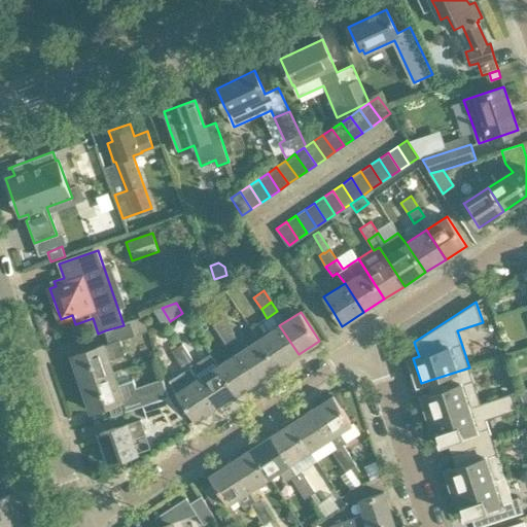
[(212,324),(219,335),(230,328),(222,317),(212,324)]
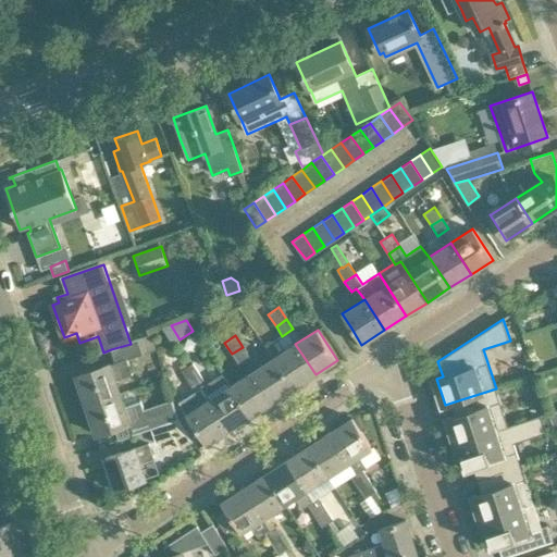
[(115,362),(77,375),(87,406),(120,394),(114,381),(133,374),(127,360),(144,355),(139,341),(132,343),(131,344),(111,349),(115,362)]
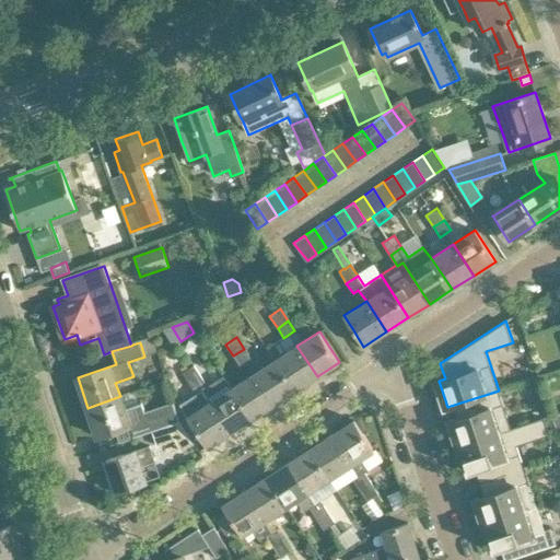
[(296,346),(275,360),(295,391),(317,376),(296,346)]
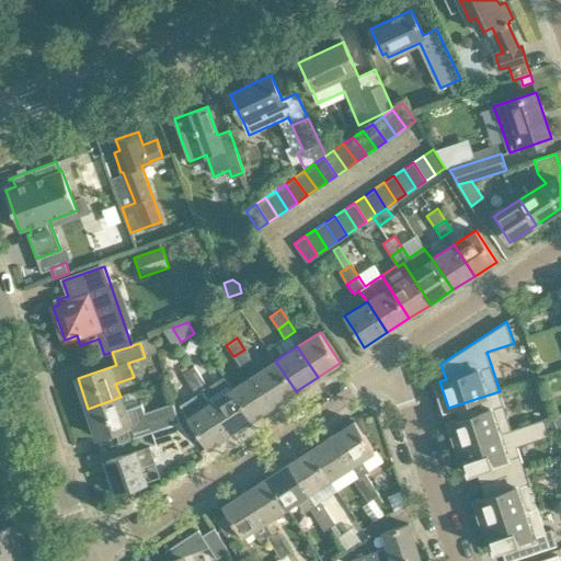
[(244,350),(233,356),(240,367),(252,361),(244,350)]
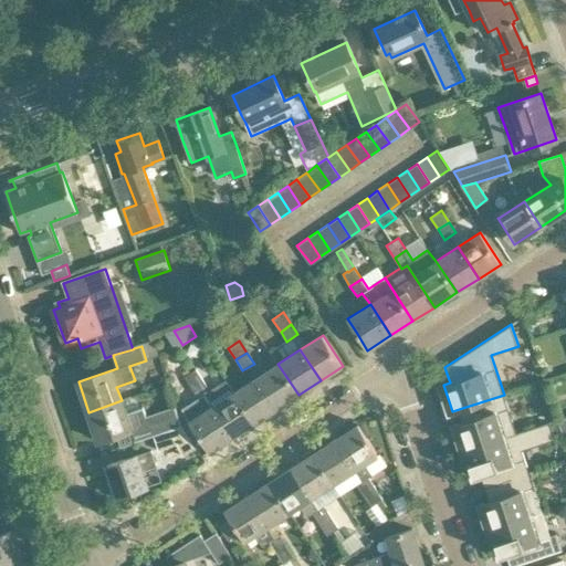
[(278,364),(257,378),(276,409),(299,395),(278,364)]
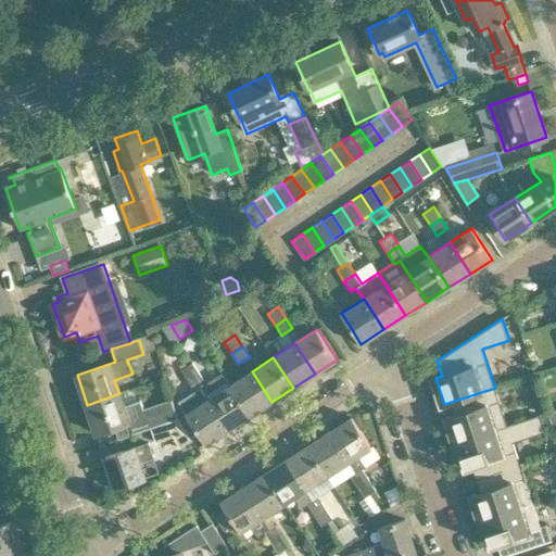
[(180,370),(188,381),(199,374),(191,363),(180,370)]
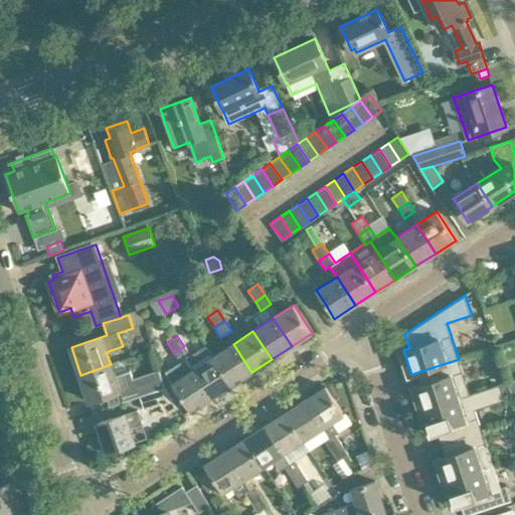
[(233,344),(213,356),(231,385),(251,372),(233,344)]
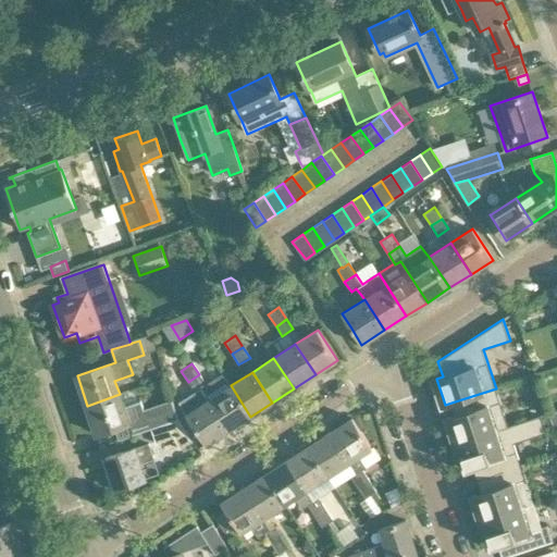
[(199,374),(188,382),(196,393),(207,385),(199,374)]
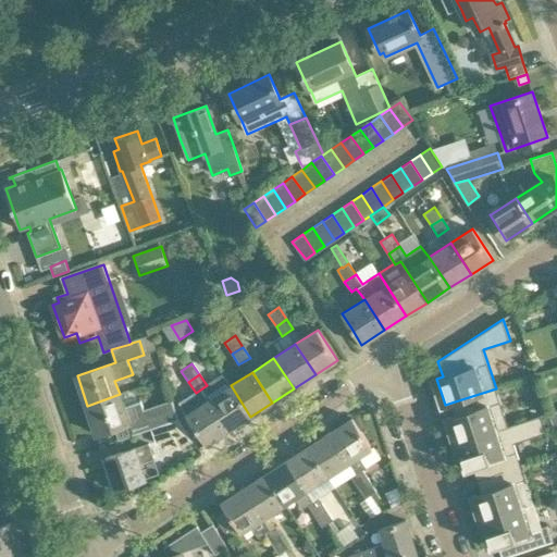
[(231,385),(209,399),(229,431),(250,417),(231,385)]
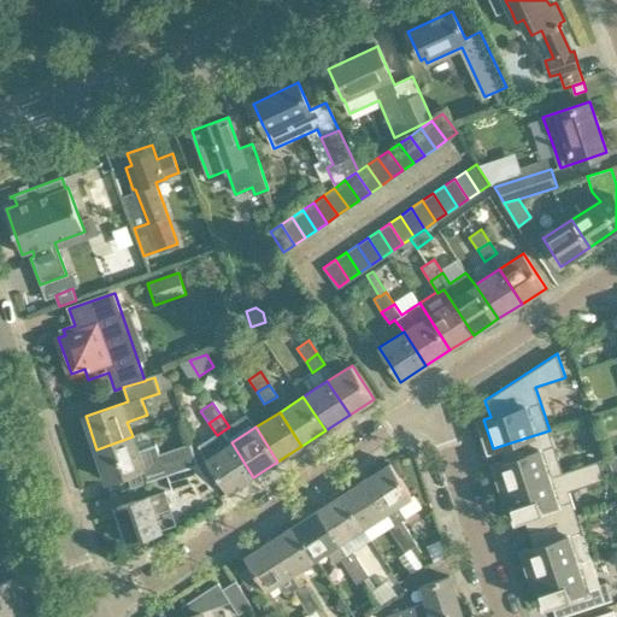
[(550,430),(500,446),(505,460),(491,464),(492,466),(498,464),(507,492),(563,474),(563,471),(550,430)]
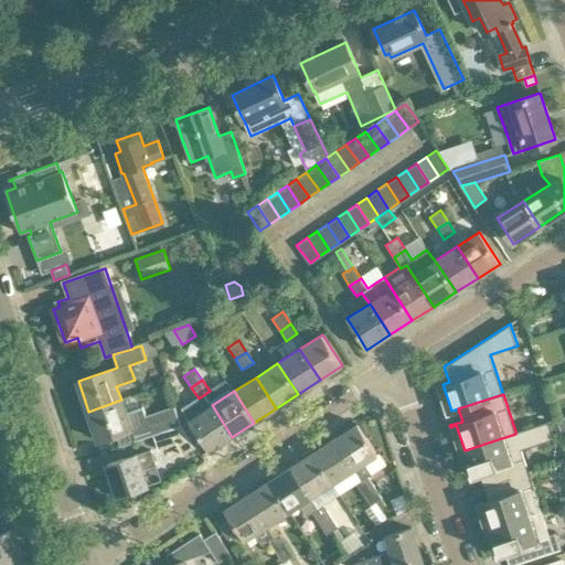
[(121,400),(88,412),(98,439),(137,426),(141,439),(153,435),(167,429),(180,425),(177,412),(163,416),(148,422),(144,407),(126,413),(121,400)]
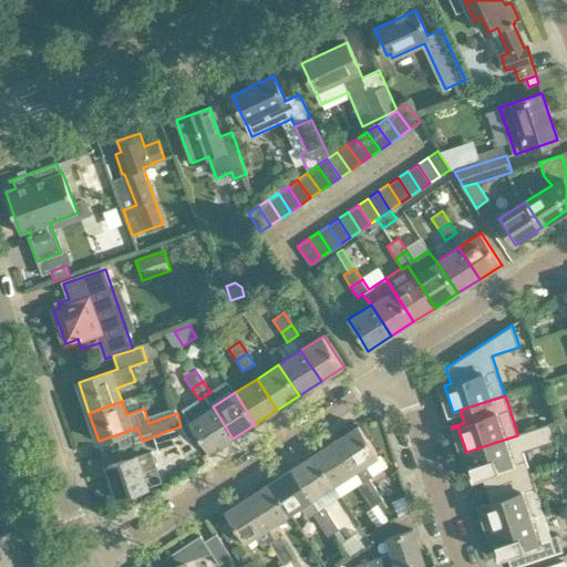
[(189,422),(197,434),(209,453),(233,439),(213,406),(189,422)]
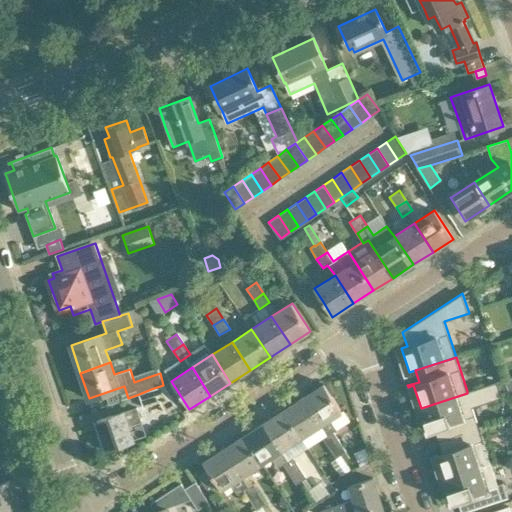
[(467,393),(421,408),(429,431),(434,429),(438,441),(479,428),(472,407),(502,398),(497,382),(467,391),(467,393)]
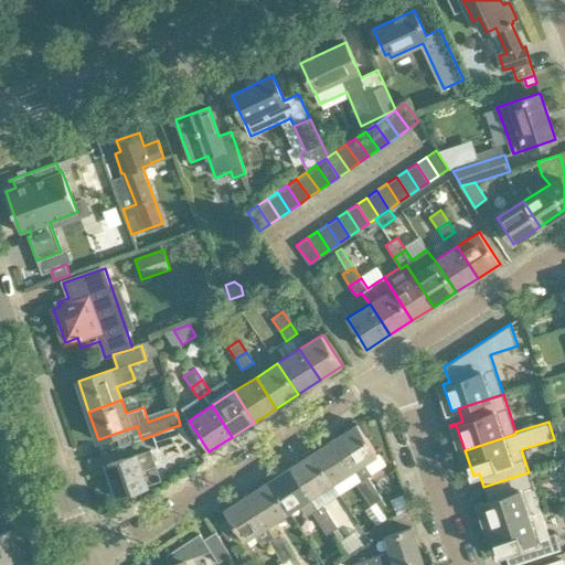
[(358,424),(336,438),(355,469),(362,480),(358,483),(364,493),(374,487),(368,477),(372,475),(364,462),(377,455),(365,436),(368,433),(363,425),(359,425),(358,424)]
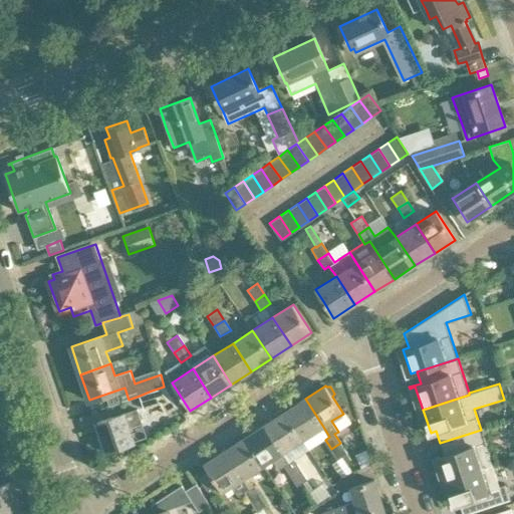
[(152,391),(140,396),(144,409),(173,400),(164,387),(152,391)]
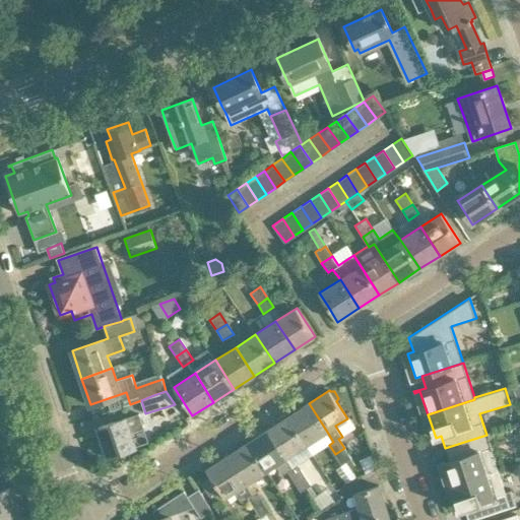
[(327,432),(309,403),(288,415),(307,445),(327,432)]
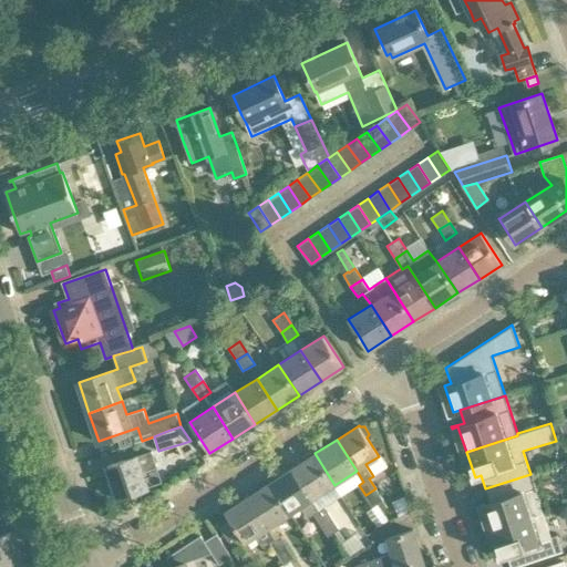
[(107,466),(113,482),(109,484),(112,496),(116,494),(117,497),(148,487),(143,472),(157,466),(152,452),(107,466)]
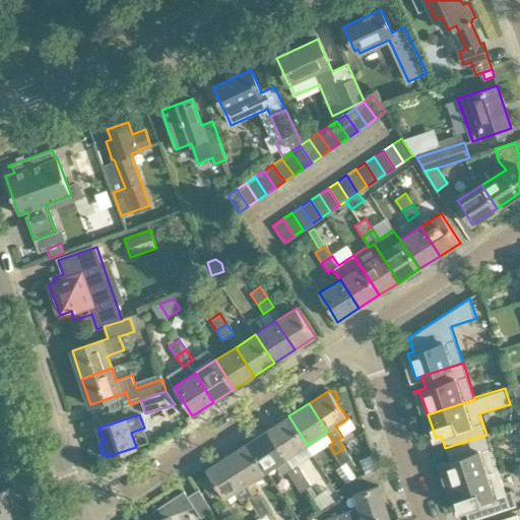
[(288,415),(268,429),(293,467),(287,471),(294,481),(304,475),(297,464),(299,463),(293,454),(307,445),(288,415)]
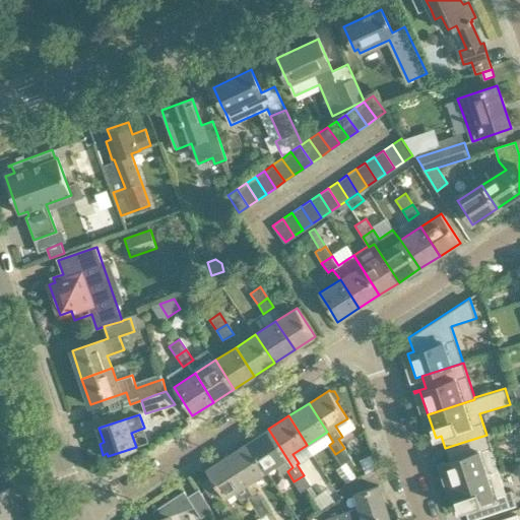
[(268,429),(248,442),(267,471),(276,465),(281,474),(287,471),(293,467),(268,429)]
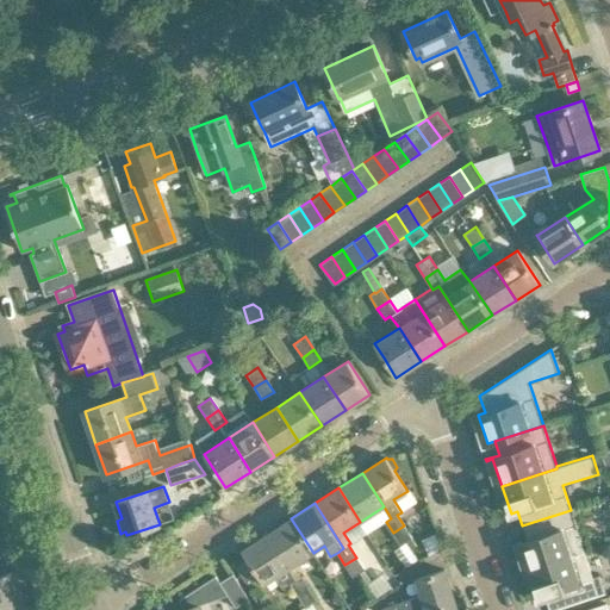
[(571,510),(522,526),(527,540),(514,545),(514,546),(521,543),(529,571),(585,553),(571,510)]
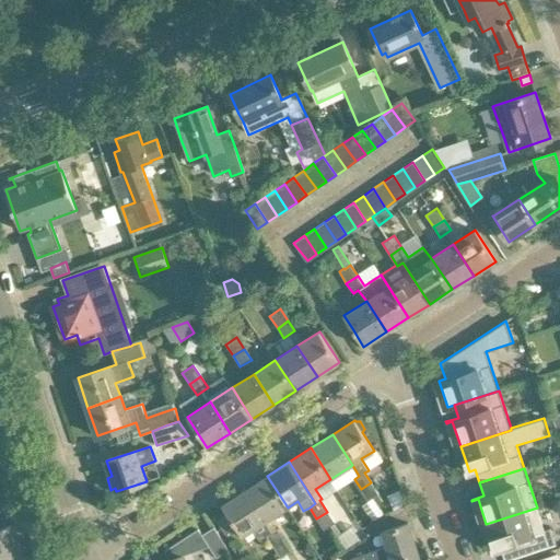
[(267,476),(245,490),(266,522),(288,508),(267,476)]
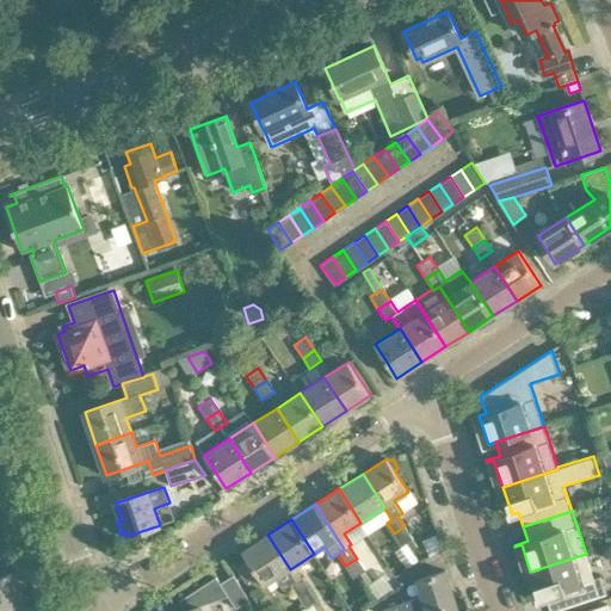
[(405,526),(394,534),(401,547),(407,543),(413,538),(405,526)]
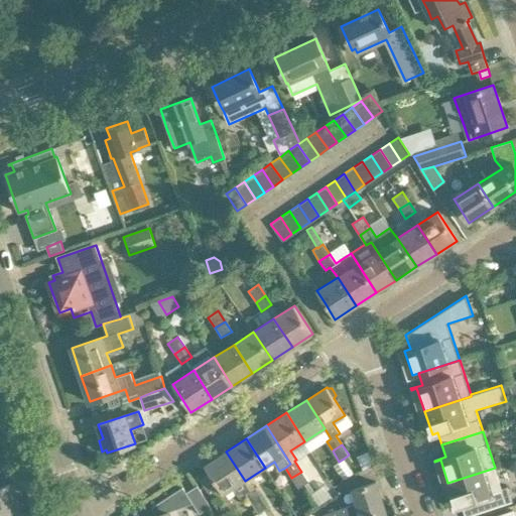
[(210,474),(200,480),(210,495),(220,489),(224,495),(233,489),(239,498),(245,494),(250,491),(244,482),(245,481),(226,452),(205,466),(210,474)]
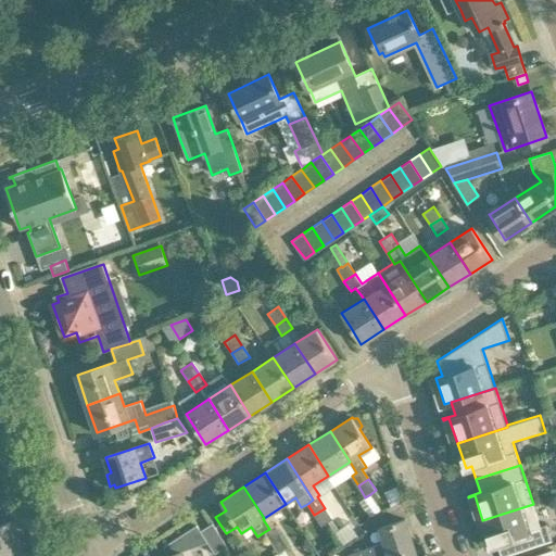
[(380,497),(376,490),(370,494),(375,501),(380,497)]
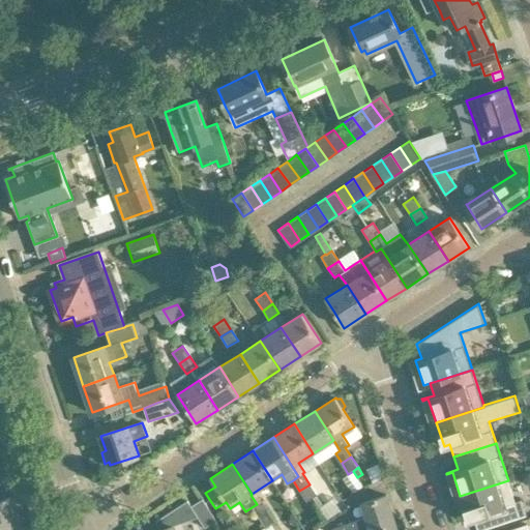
[(516,503),(508,480),(460,496),(468,520),(473,519),(476,529),(481,529),(526,516),(521,501),(516,503)]
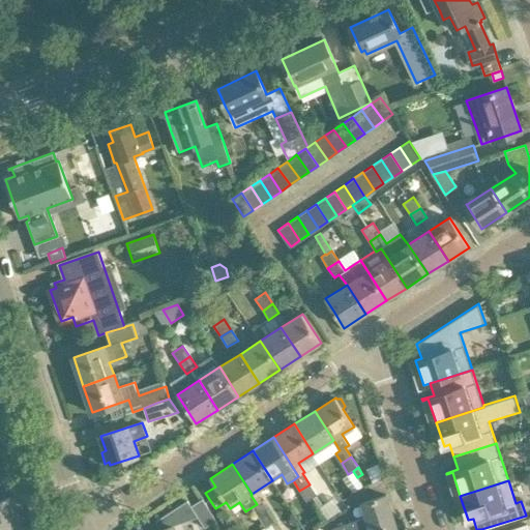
[(299,491),(305,501),(316,495),(310,484),(299,491)]
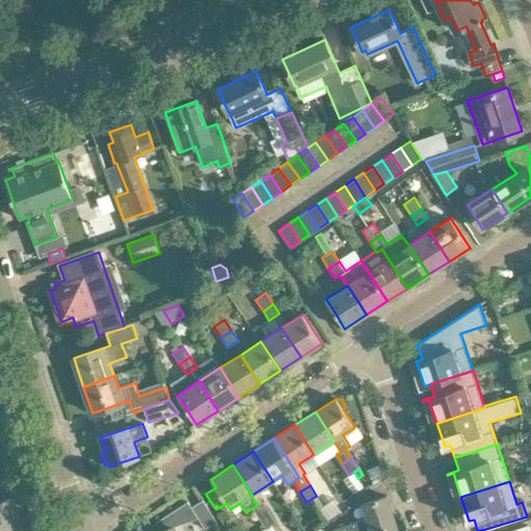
[(373,530),(396,524),(387,496),(364,503),(369,518),(332,530),(373,530)]
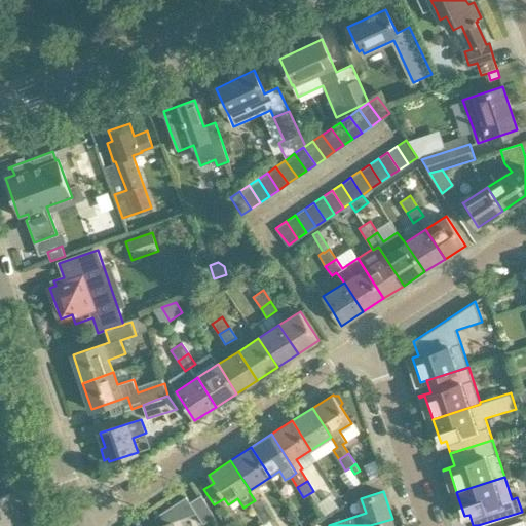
[(0,525),(5,525),(20,521),(9,493),(0,496),(0,525)]
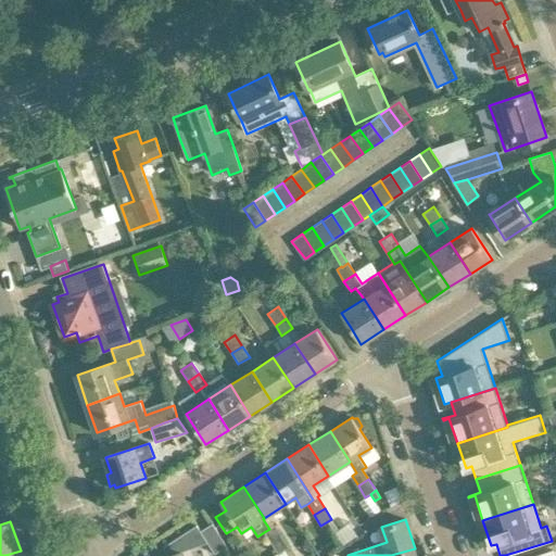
[(167,555),(186,555),(184,551),(207,542),(212,550),(215,554),(227,545),(224,541),(213,522),(201,530),(197,525),(164,546),(167,555)]
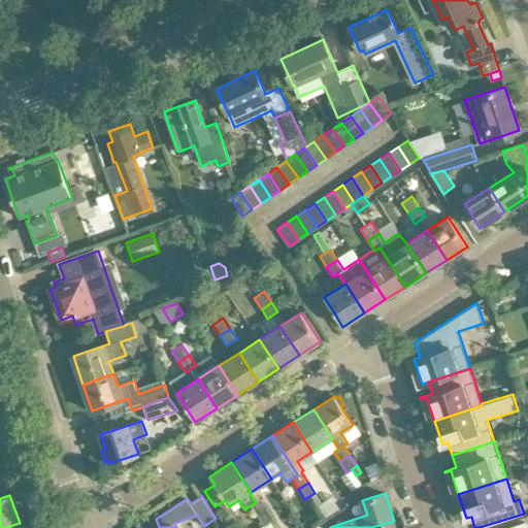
[(256,502),(251,505),(257,515),(267,508),(261,498),(256,502)]
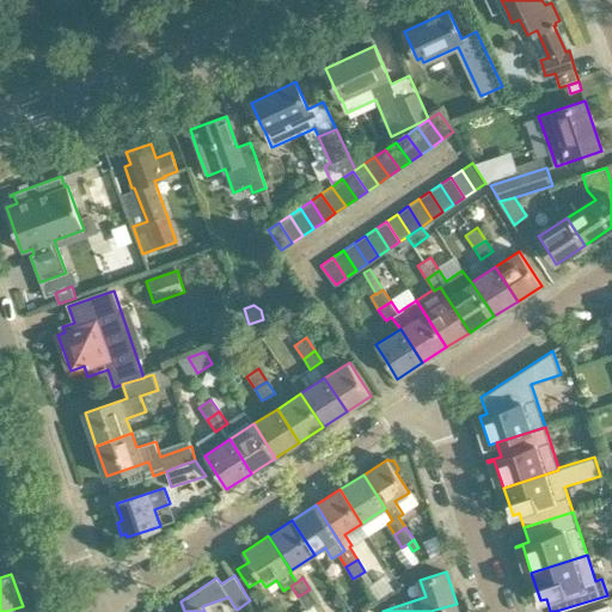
[(310,589),(298,597),(306,609),(300,611),(317,611),(313,605),(318,601),(310,589)]
